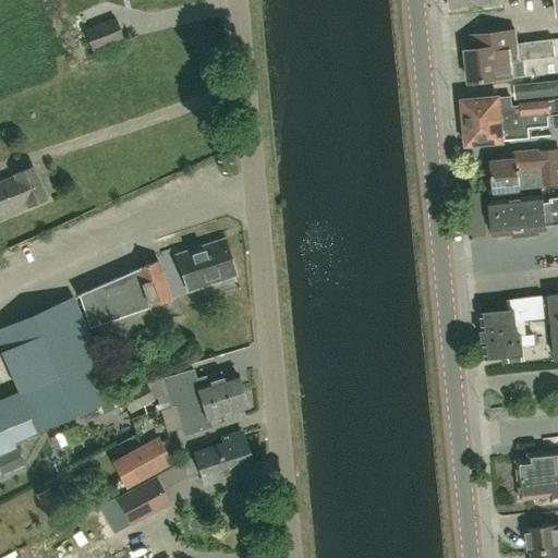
[(448,0),(450,11),(502,5),(501,0),(448,0)]
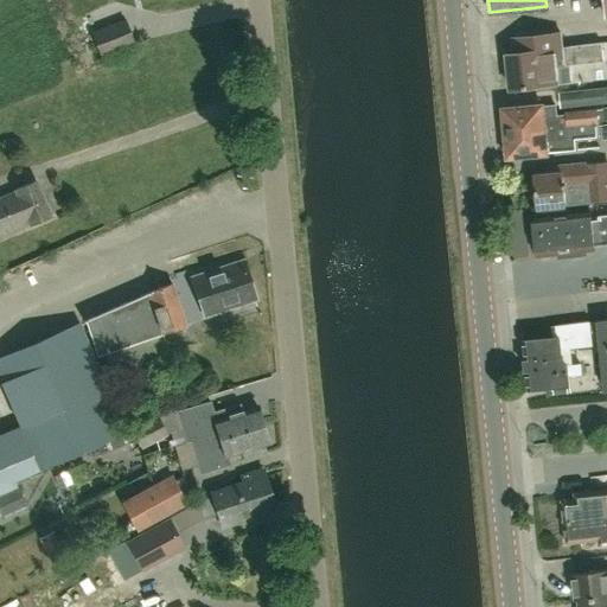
[(135,44),(126,19),(91,32),(102,57),(135,44)]
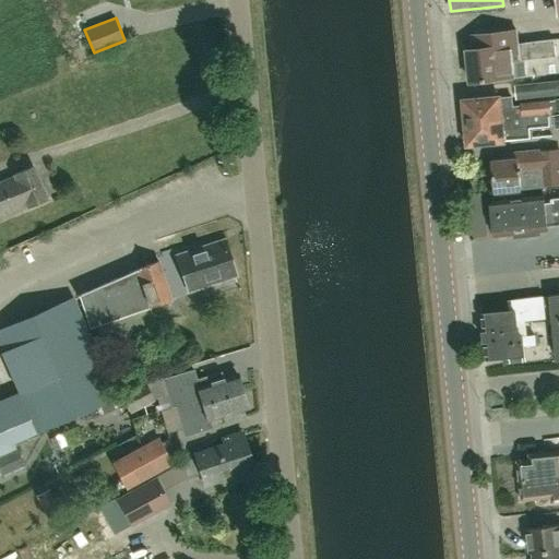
[(467,50),(471,82),(526,76),(524,60),(557,57),(555,40),(518,45),(516,31),(479,35),(471,36),(473,49),(467,50)]
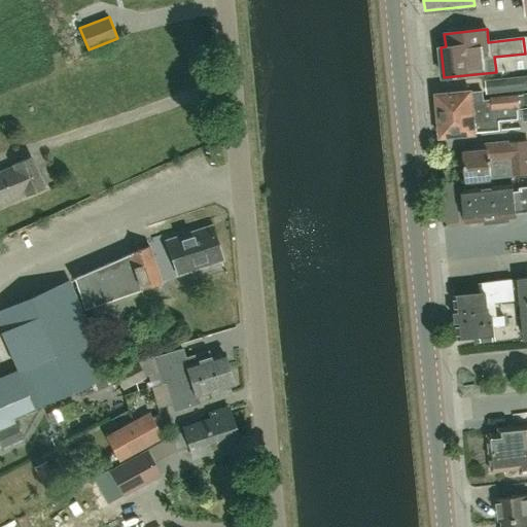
[(526,90),(526,76),(485,82),(487,95),(526,90)]
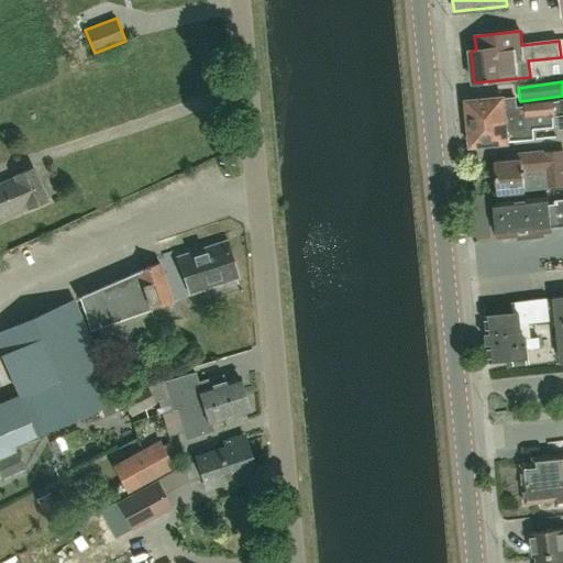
[(468,123),(533,117),(548,116),(555,114),(553,101),(525,105),(525,107),(517,108),(516,96),(466,101),(468,123)]
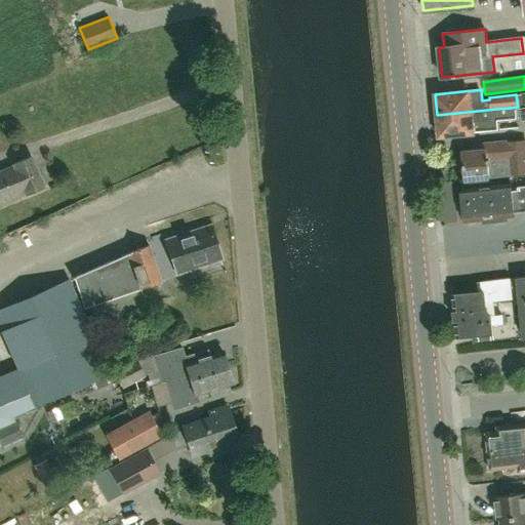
[(511,108),(497,109),(437,115),(440,136),(497,130),(497,121),(519,119),(518,107),(511,108)]
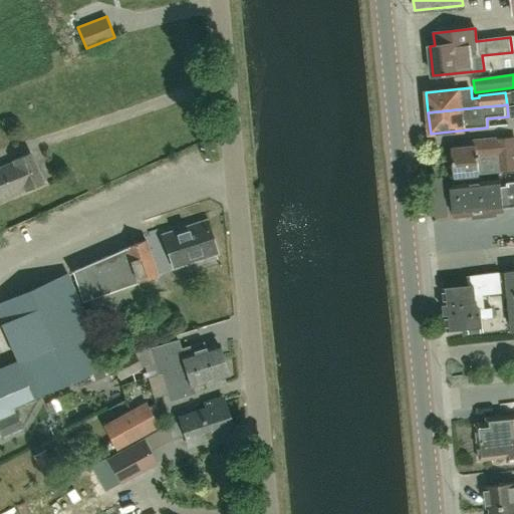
[(456,176),(513,170),(513,137),(467,142),(468,148),(454,149),(456,176)]
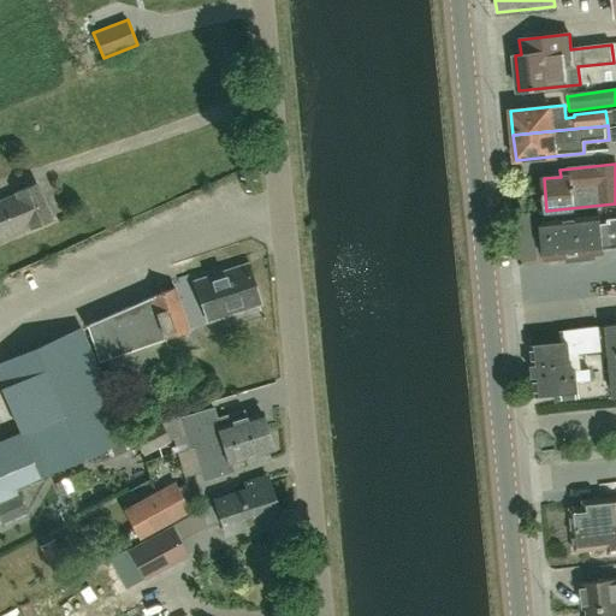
[(31,229),(51,220),(36,184),(17,193),(18,195),(0,201),(0,237),(29,225),(31,229)]
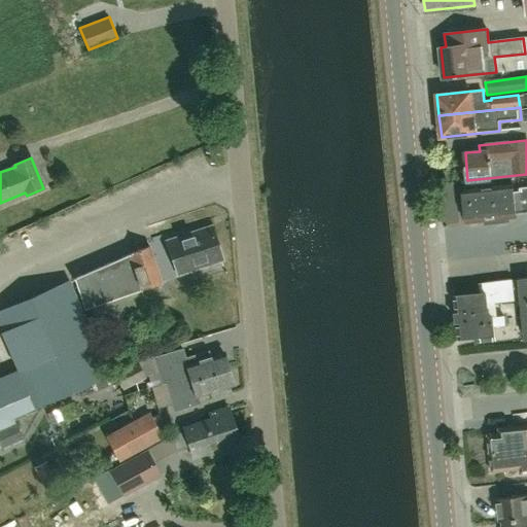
[(466,219),(466,222),(496,219),(497,223),(510,221),(508,218),(517,217),(516,213),(526,212),(526,186),(514,188),(513,182),(463,187),(465,212),(461,214),(461,218),(466,219)]
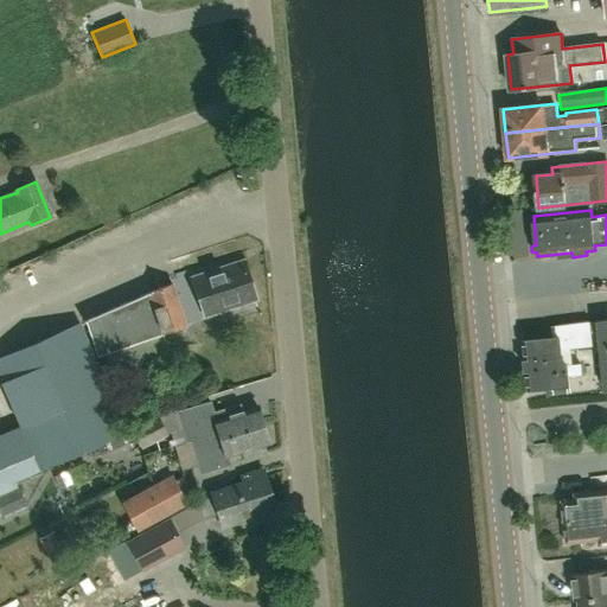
[(205,293),(215,323),(272,305),(261,274),(205,293)]
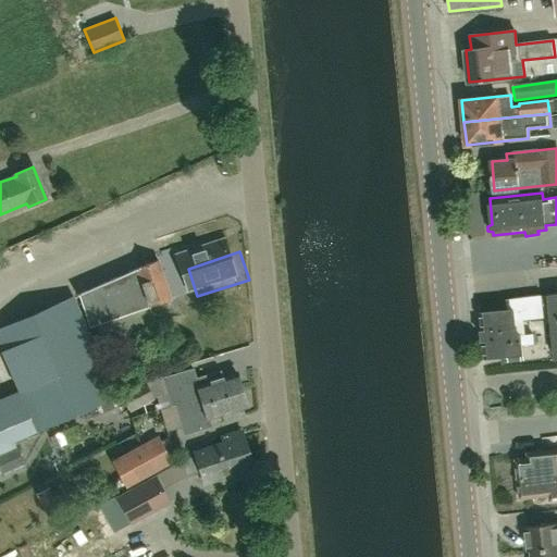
[(157,327),(149,307),(171,299),(157,261),(136,268),(78,294),(90,327),(97,325),(103,345),(133,334),(134,335),(157,327)]
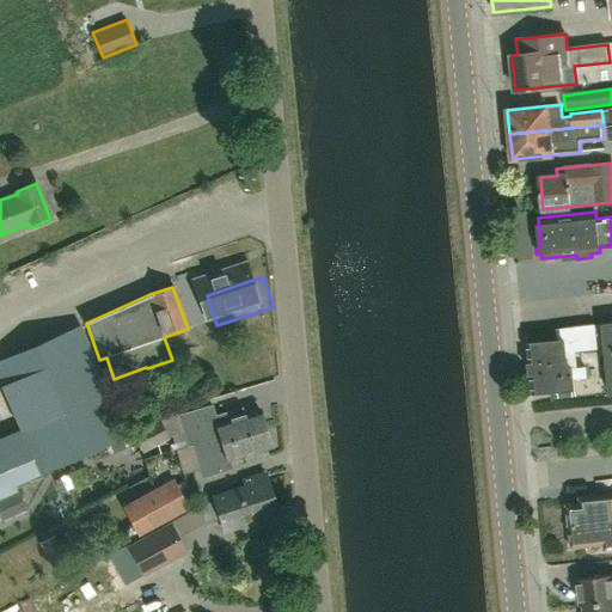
[(609,395),(611,393),(611,322),(601,323),(609,395)]
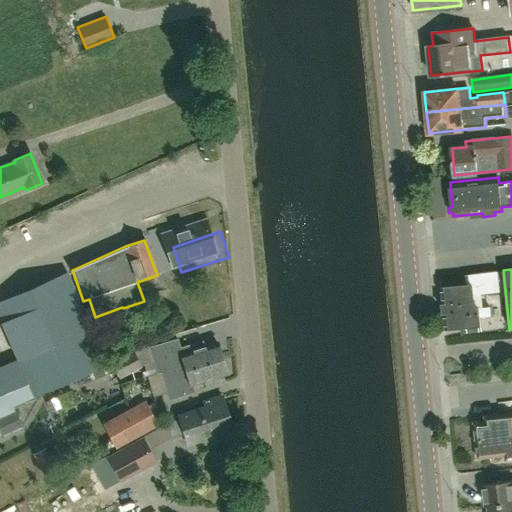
[(447,333),(464,331),(465,336),(482,334),(480,316),(492,315),(491,307),(478,309),(475,304),(474,293),(499,291),(497,271),(468,274),(469,284),(442,287),(447,333)]
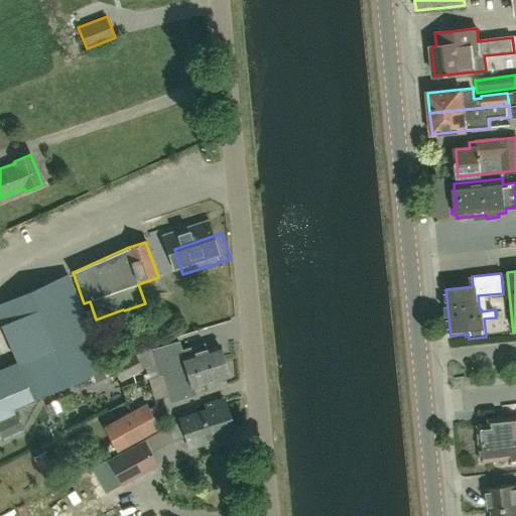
[(12,408),(33,399),(107,367),(67,274),(0,302),(0,324),(23,377),(0,387),(0,419),(14,413),(12,408)]
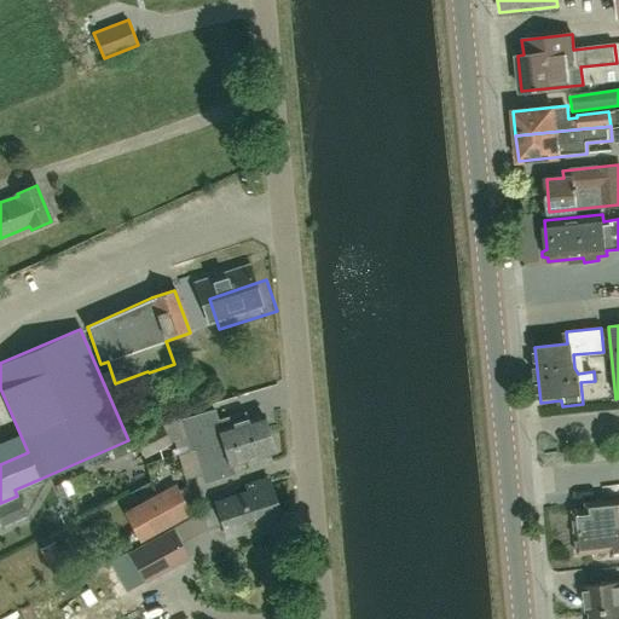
[(172,444),(167,434),(181,431),(210,422),(207,406),(178,415),(178,416),(161,423),(133,437),(144,457),(172,444)]
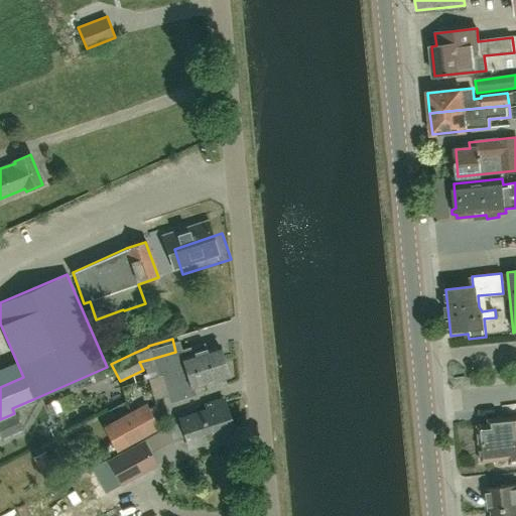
[(170,380),(224,363),(219,346),(200,352),(198,346),(180,351),(181,357),(179,357),(178,356),(155,363),(159,376),(163,375),(165,379),(170,377),(170,380)]
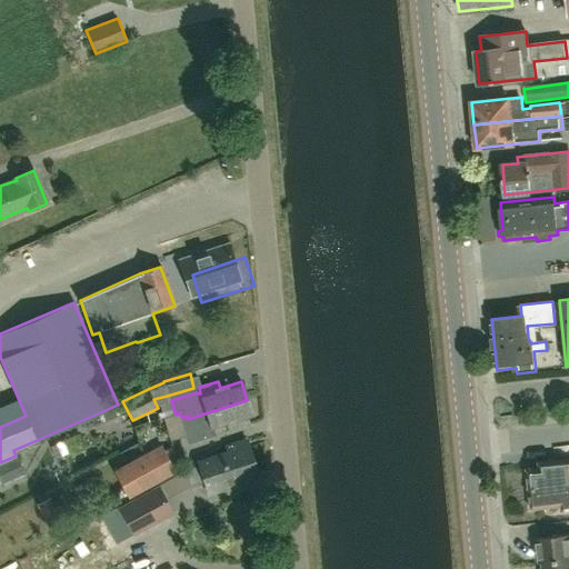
[(243,420),(252,417),(247,400),(188,419),(196,441),(215,435),(212,429),(227,425),(229,431),(246,426),(243,420)]
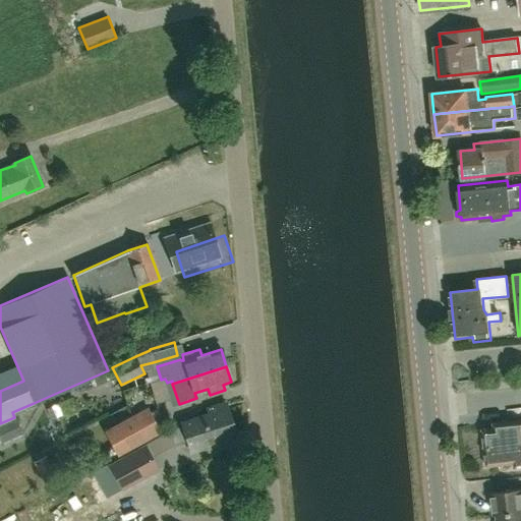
[(174,446),(188,441),(192,454),(220,444),(219,440),(235,433),(224,402),(207,408),(210,415),(182,424),(183,425),(169,430),(174,446)]
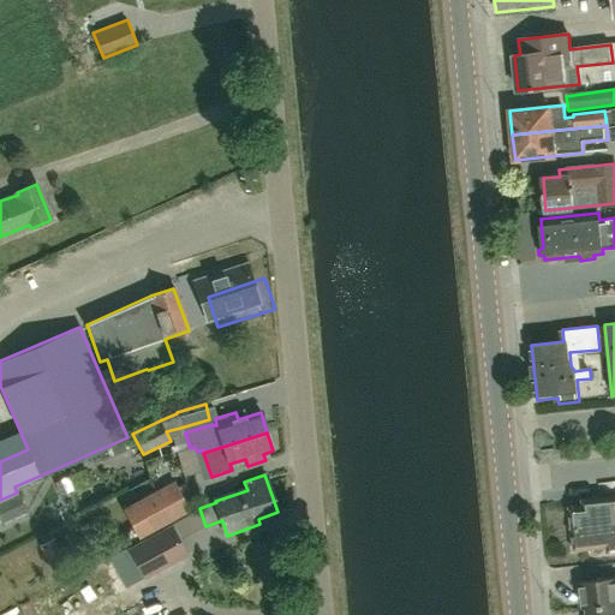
[(138,538),(190,511),(173,481),(121,508),(138,538)]
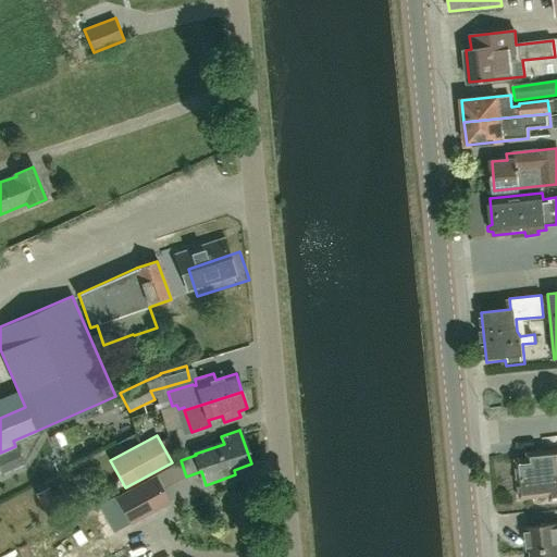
[(518,478),(556,472),(556,447),(527,452),(528,458),(516,459),(518,478)]
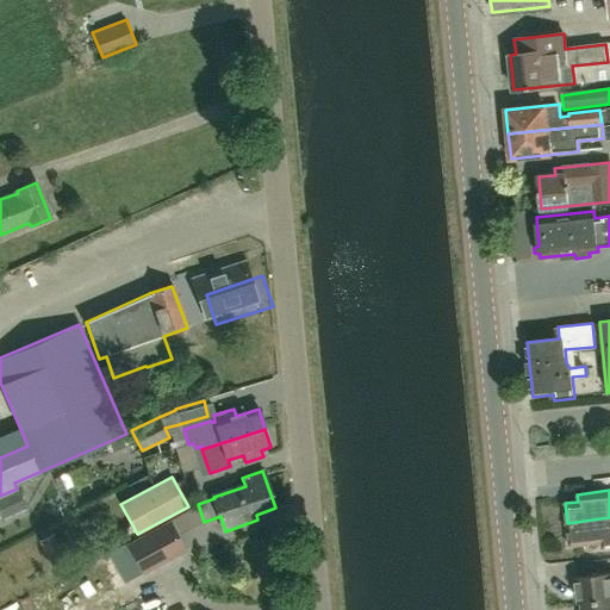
[(609,517),(567,523),(570,546),(602,542),(603,548),(609,547),(609,517)]
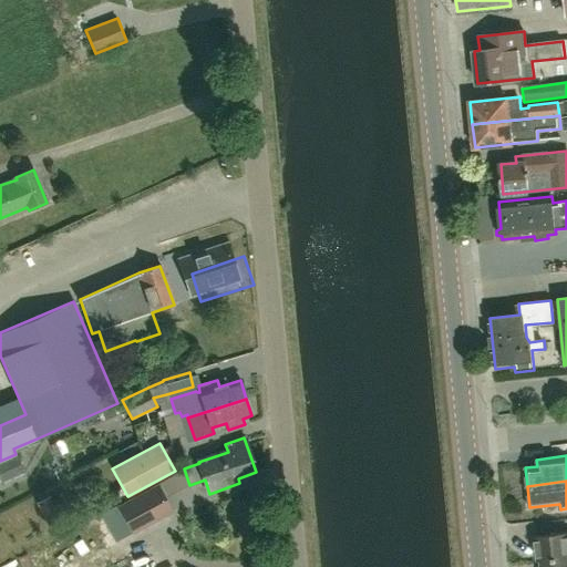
[(136,532),(142,528),(162,517),(173,513),(160,485),(141,495),(121,504),(130,522),(136,532)]
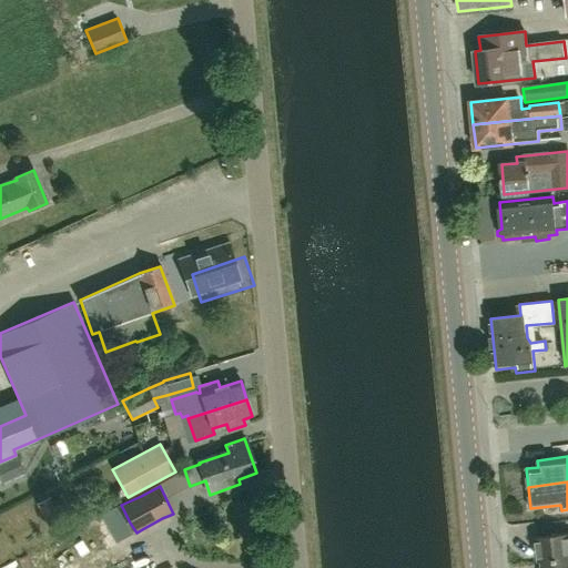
[(49,528),(61,520),(49,497),(36,504),(49,528)]
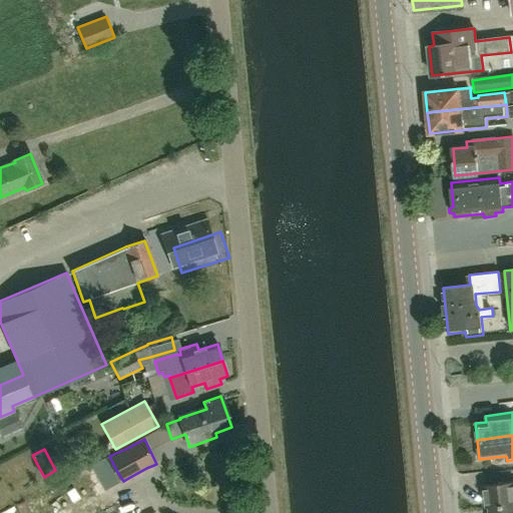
[(488,508),(491,507),(512,504),(512,481),(485,485),(485,490),(482,490),(484,503),(487,503),(488,504),(488,508)]
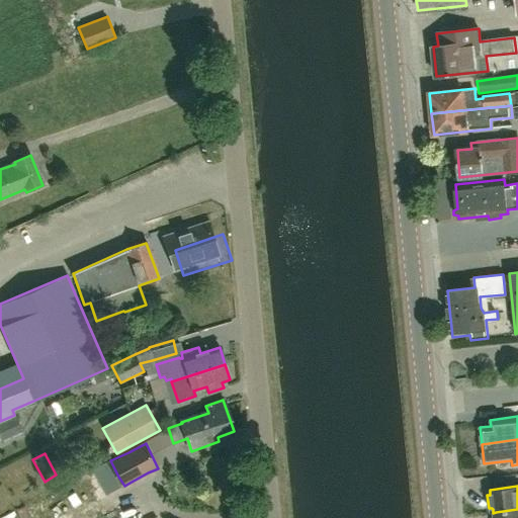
[(517,517),(517,509),(496,512),(496,517),(517,517)]
